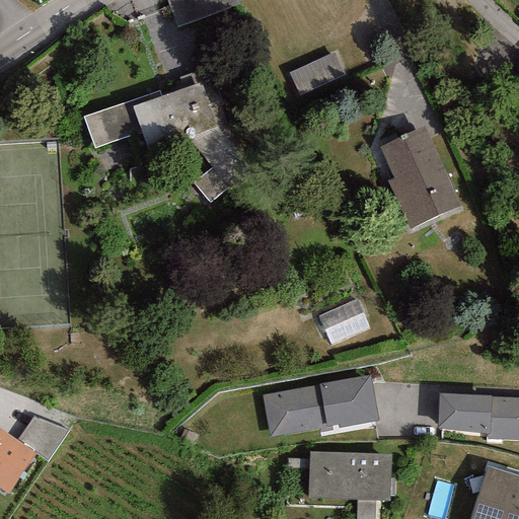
[(235,0),(166,0),(176,28),(238,6),(235,0)]
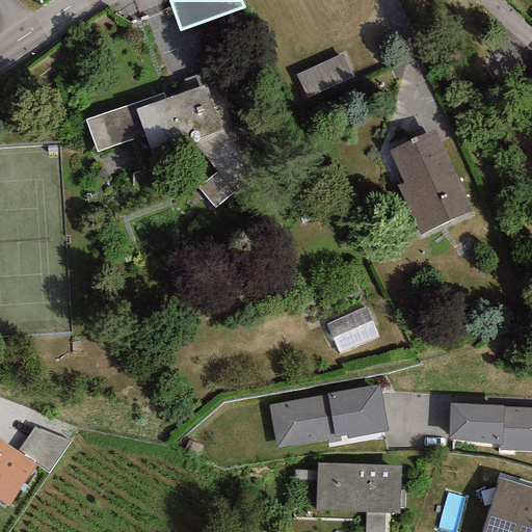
[(342,54),(296,76),(308,100),(353,77),(342,54)]
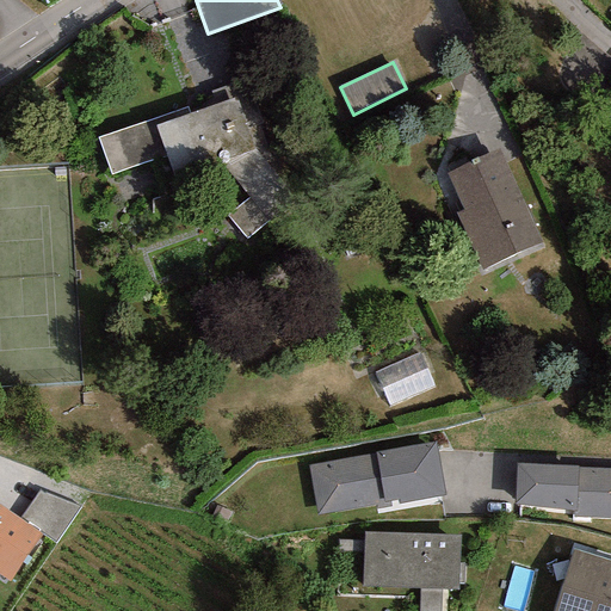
[(186,107),(97,139),(110,174),(164,155),(172,179),(253,150),(235,98),(189,115),(186,107)]
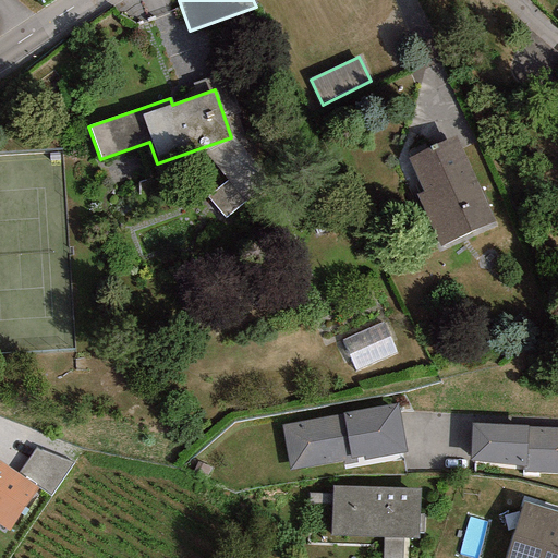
[(457,136),(408,158),(423,192),(416,195),(440,247),(496,222),(457,136)]
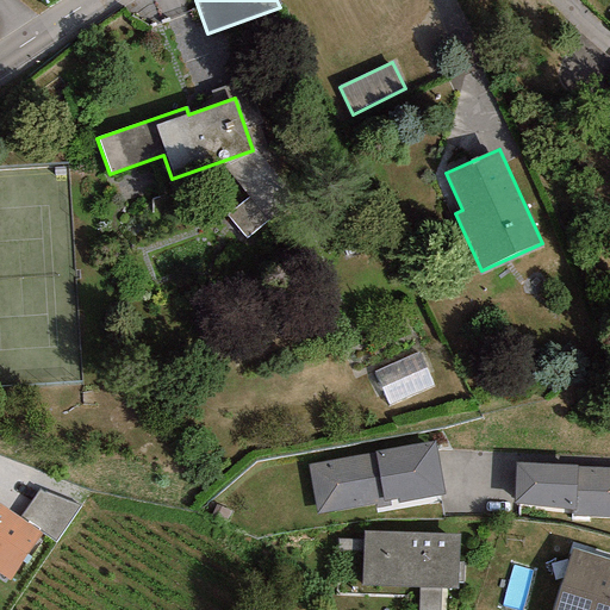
[(388,402),(436,385),(423,349),(375,366),(388,402)]
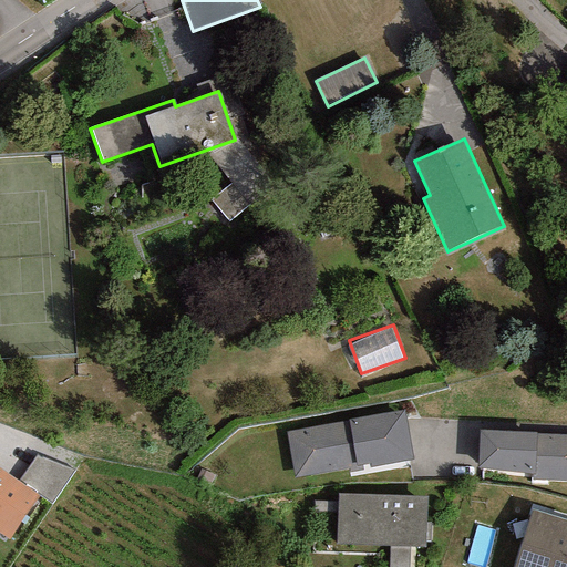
[(413,461),(403,410),(348,420),(348,421),(286,432),(295,478),(349,468),(349,472),(362,470),(361,465),(368,464),(369,468),(413,461)]
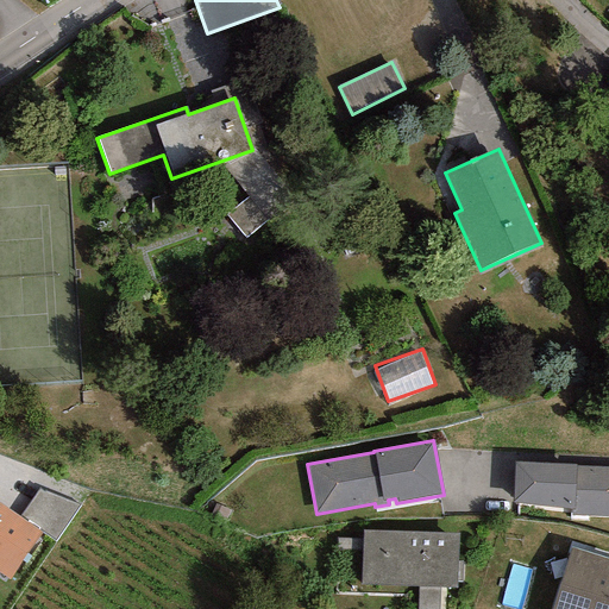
[(514,462),(513,503),(571,508),(571,515),(608,516),(608,468),(576,466),(576,464),(514,462)]
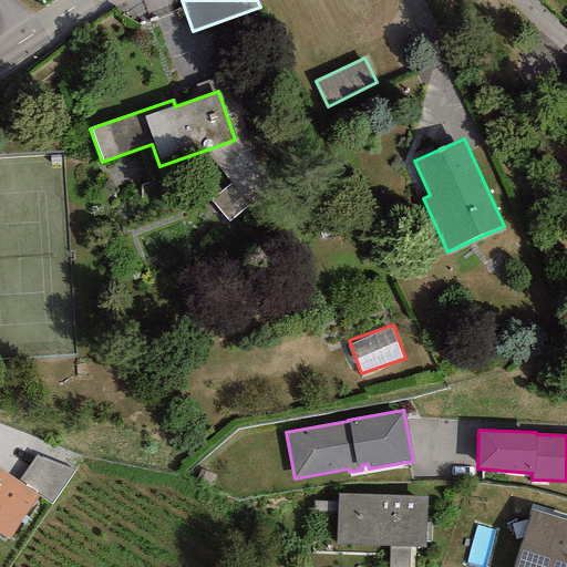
[(35,456),(18,480),(52,504),(74,471),(35,456)]
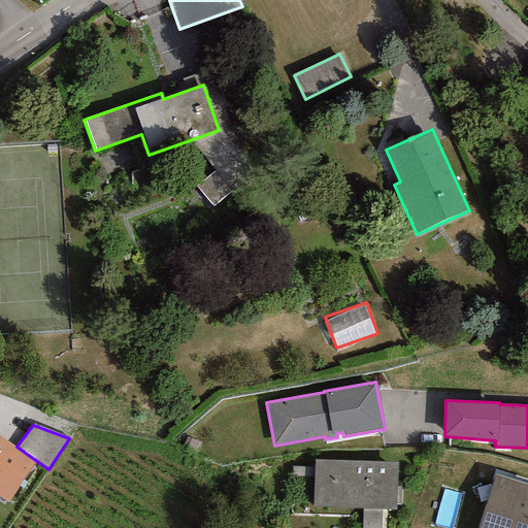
[(36,461),(0,436),(0,495),(9,502),(36,461)]
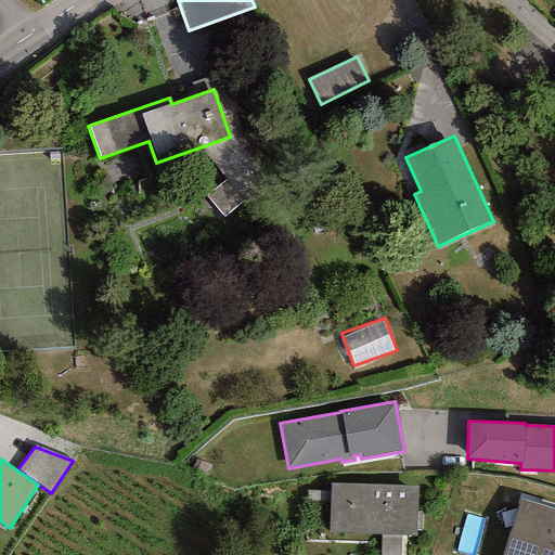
[(418,486),(331,483),(328,532),(381,534),(400,534),(416,536),(418,486)]
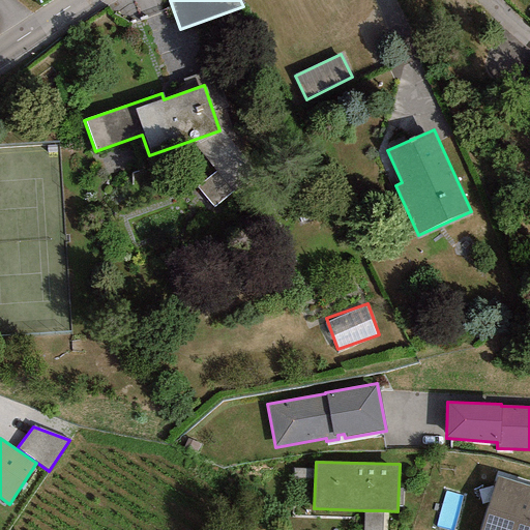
[(529,529),(529,487),(496,476),(479,529),(529,529)]
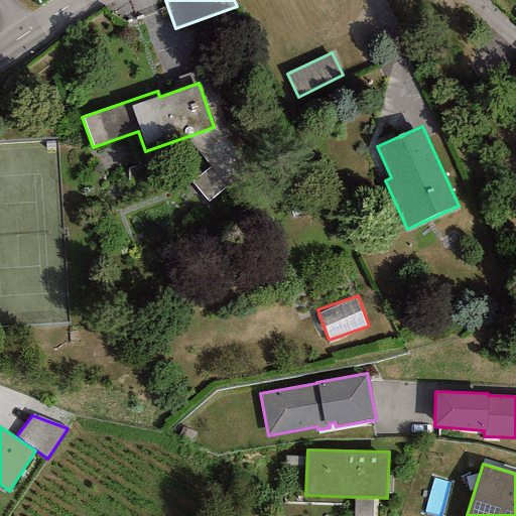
[(371,515),(372,497),(354,497),(353,515),(371,515)]
